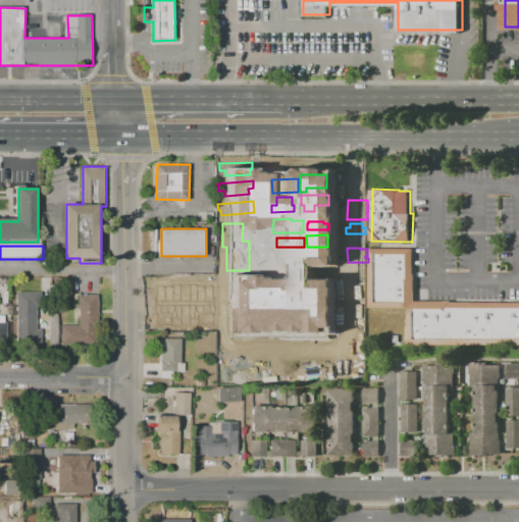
[(371,248),(371,308),(371,344),(410,345),(410,308),(418,299),(417,248),(371,248)]
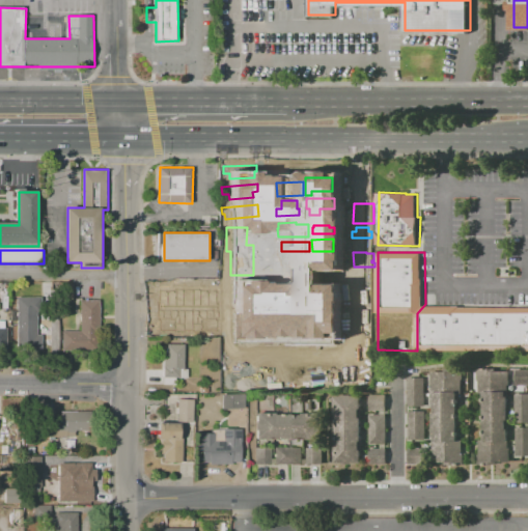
[(275,280),(275,273),(282,273),(282,268),(310,267),(310,279),(275,280)]
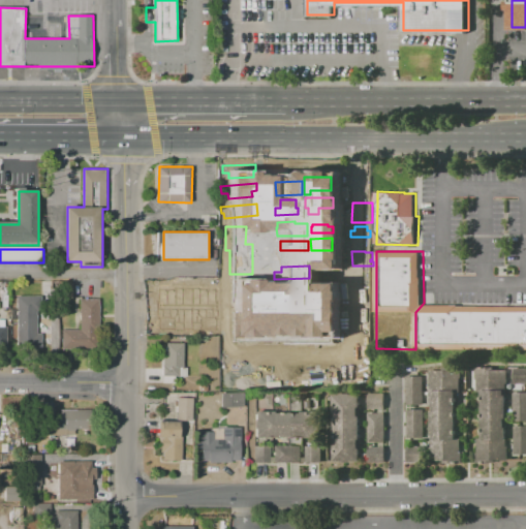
[(331,266),(332,279),(311,279),(311,273),(315,272),(315,266),(331,266)]
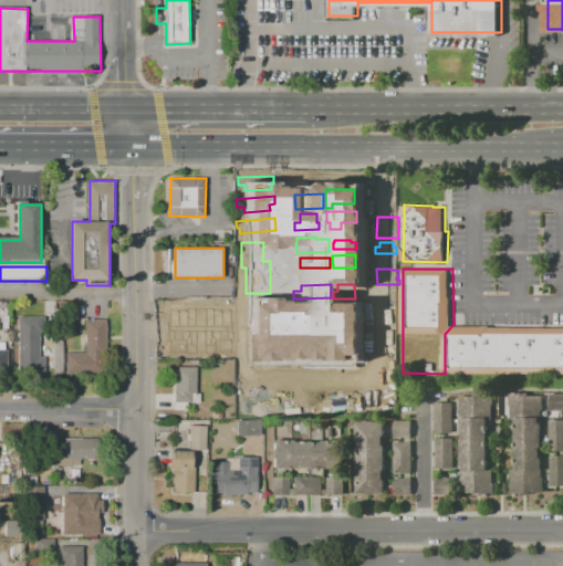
[(377,294),(384,294),(384,285),(394,285),(394,294),(398,294),(398,300),(377,300),(377,294)]
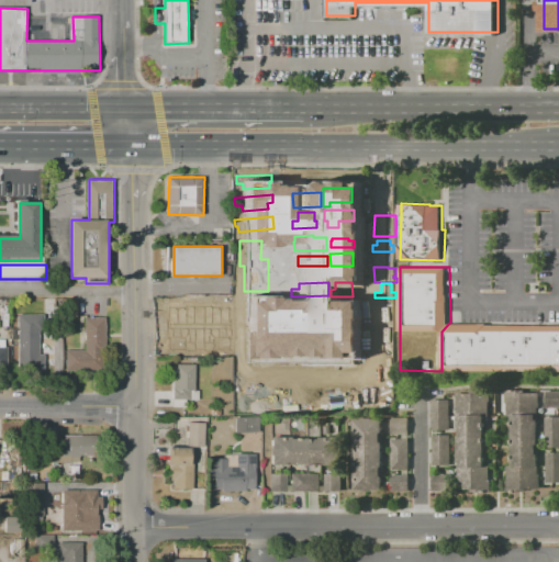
[(249,313),(249,307),(238,308),(238,301),(272,299),(274,311),(249,313)]
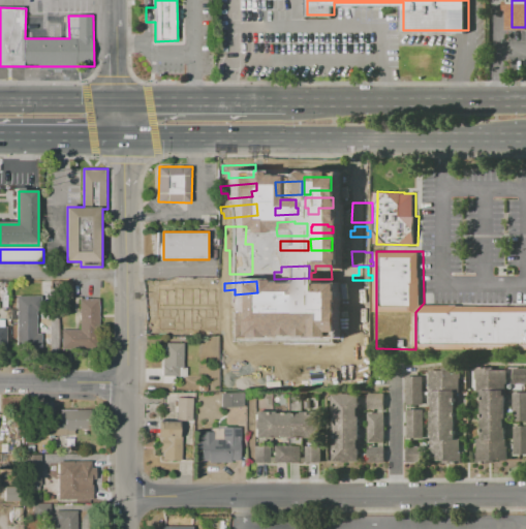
[(187,287),(187,334),(165,334),(165,317),(169,317),(169,305),(165,305),(165,288),(187,287)]
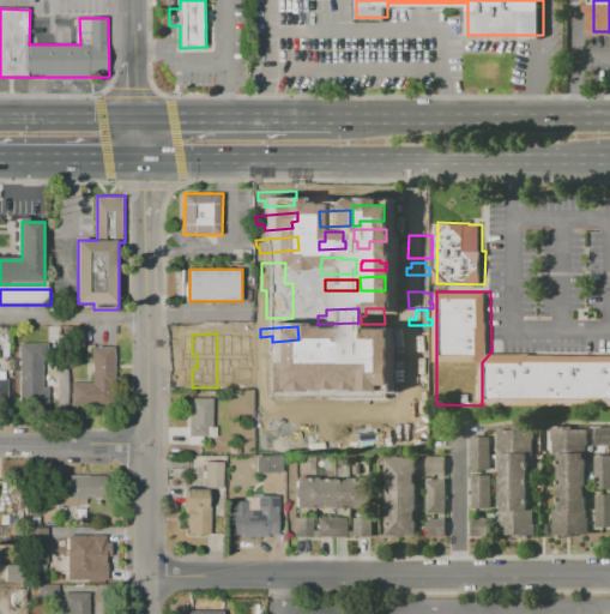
[(356,341),(357,355),(320,356),(320,347),(332,345),(332,341),(356,341)]
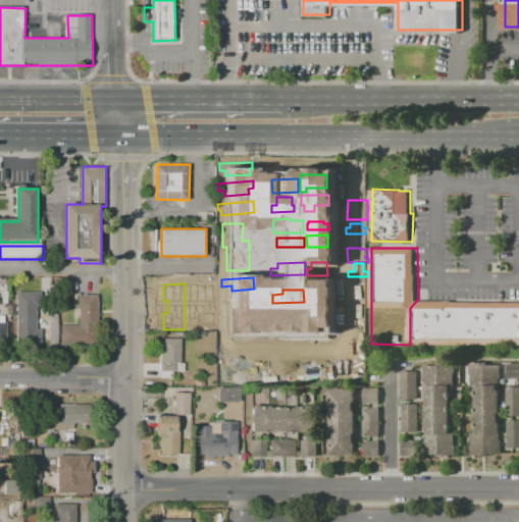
[(18,293),(43,292),(44,307),(39,307),(39,330),(44,329),(44,345),(19,345),(18,293)]
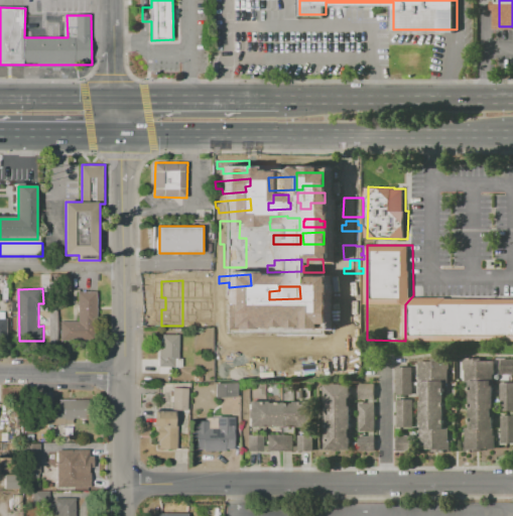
[(99,291),(99,342),(63,342),(63,321),(80,321),(80,291),(99,291)]
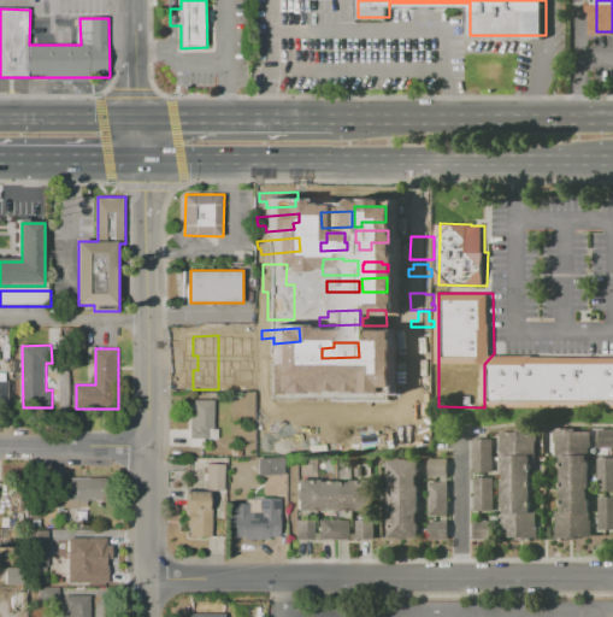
[(300,363),(264,366),(263,353),(299,350),(300,363)]
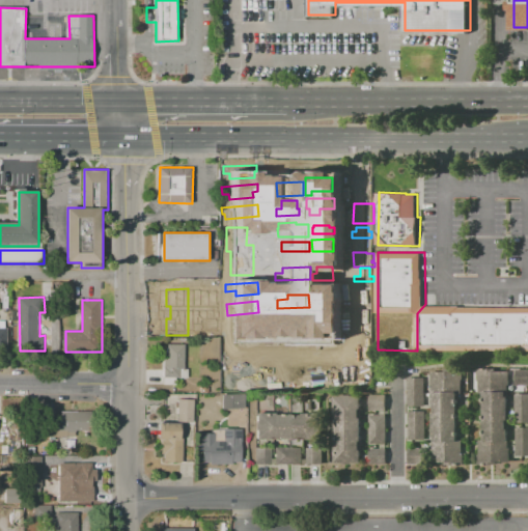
[(425,304),(527,303),(527,350),(417,351),(417,313),(425,304)]
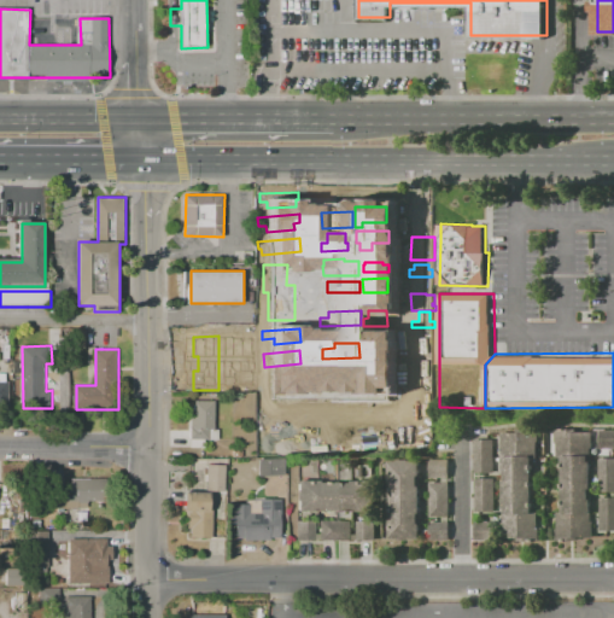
[(321,375),(322,361),(355,362),(355,375),(321,375)]
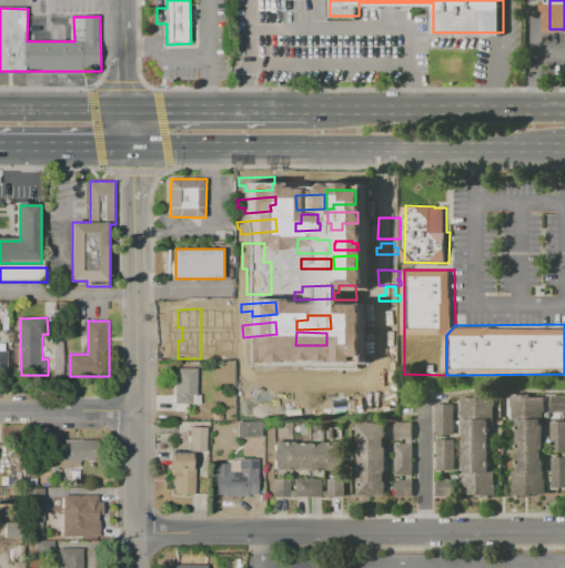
[(379,343),(381,343),(380,334),(394,334),(394,343),(397,343),(397,348),(379,350),(379,343)]
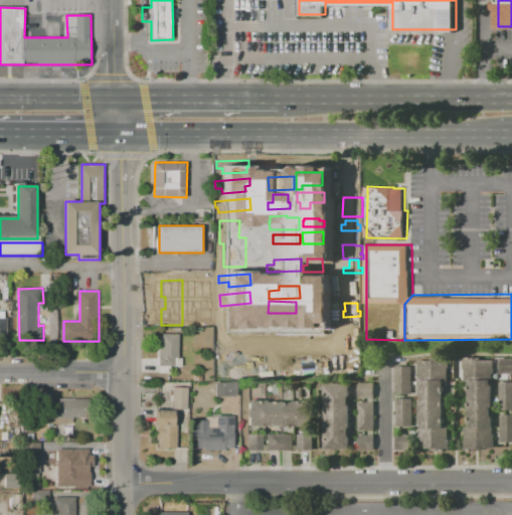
[(0,311),(8,312),(8,340),(0,340),(0,311)]
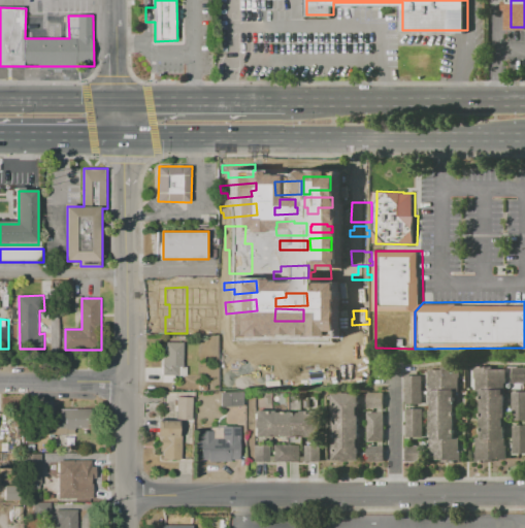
[(222,334),(221,322),(257,320),(257,326),(249,327),(249,332),(222,334)]
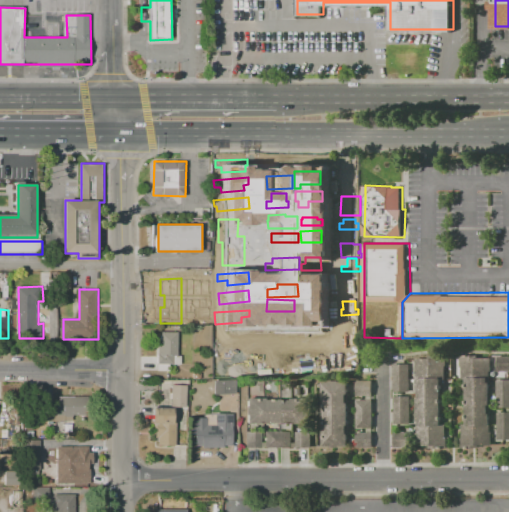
[(267,325),(267,313),(295,313),(295,324),(267,325)]
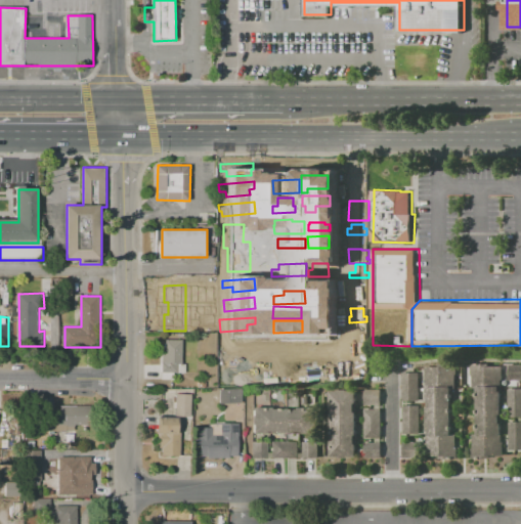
[(308,323),(330,322),(331,328),(314,329),(314,334),(309,335),(308,323)]
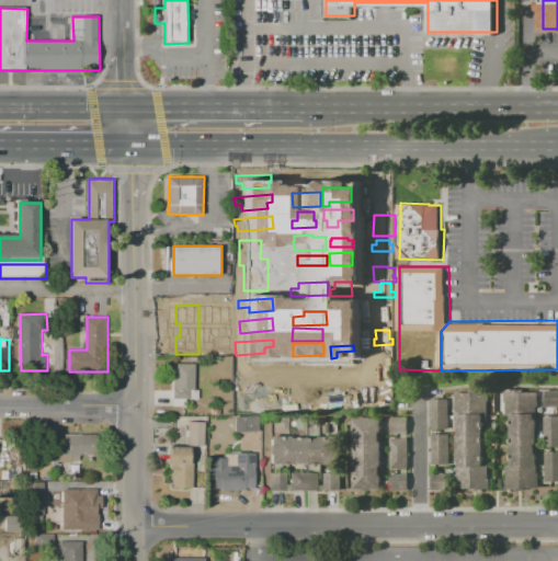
[(293,371),(293,357),(316,357),(316,363),(319,363),(319,371),(293,371)]
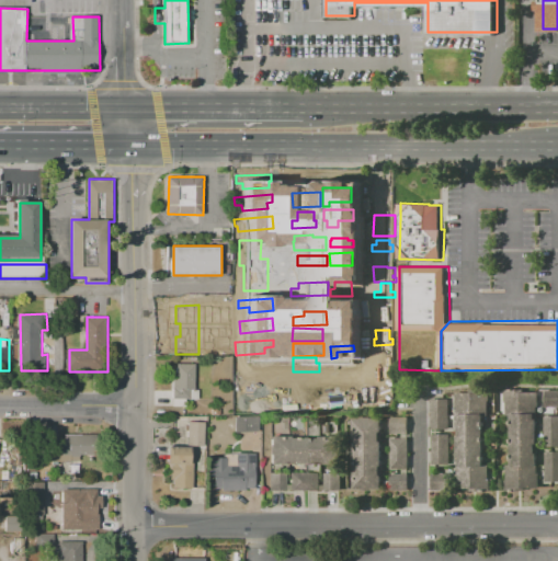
[(274,374),(238,377),(237,364),(273,359),(274,374)]
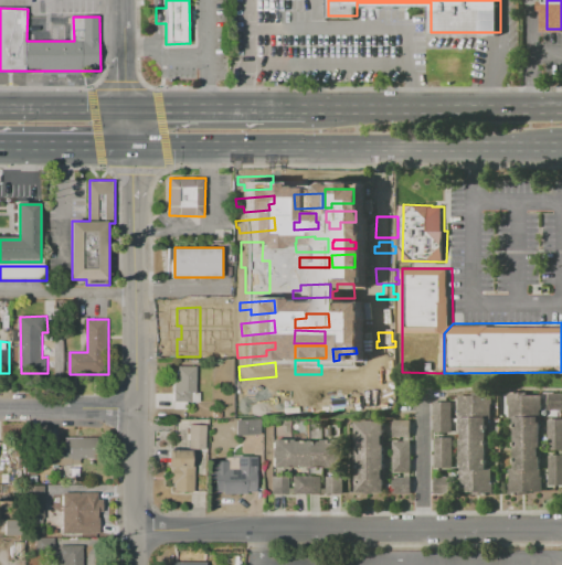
[(199,366),(199,392),(201,392),(201,402),(177,402),(177,375),(179,375),(179,366),(199,366)]
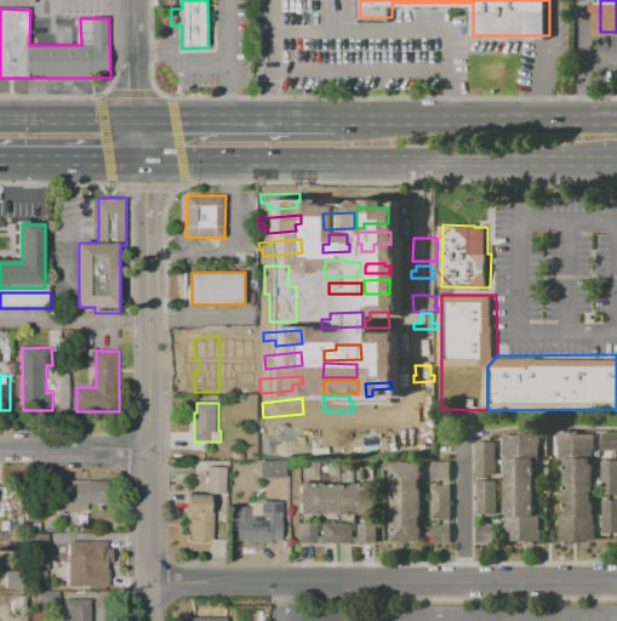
[(262,426),(302,422),(303,431),(300,431),(301,438),(268,442),(268,434),(263,434),(262,426)]
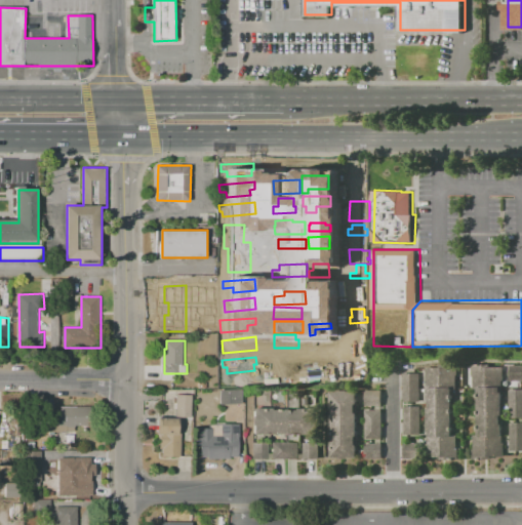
[(348,358),(371,359),(370,365),(362,364),(362,366),(352,366),(352,364),(348,364),(348,358)]
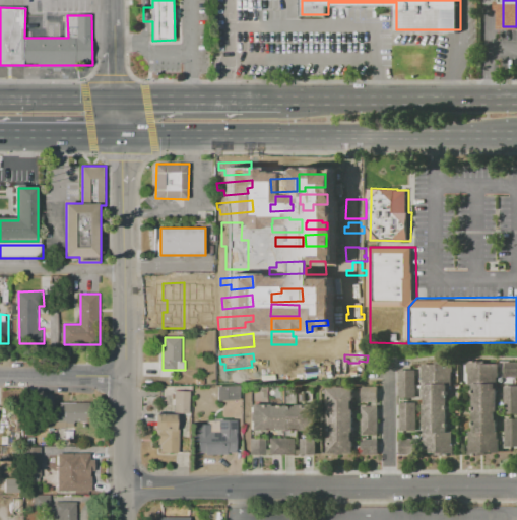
[(268,360),(293,360),(293,376),(268,376),(268,360)]
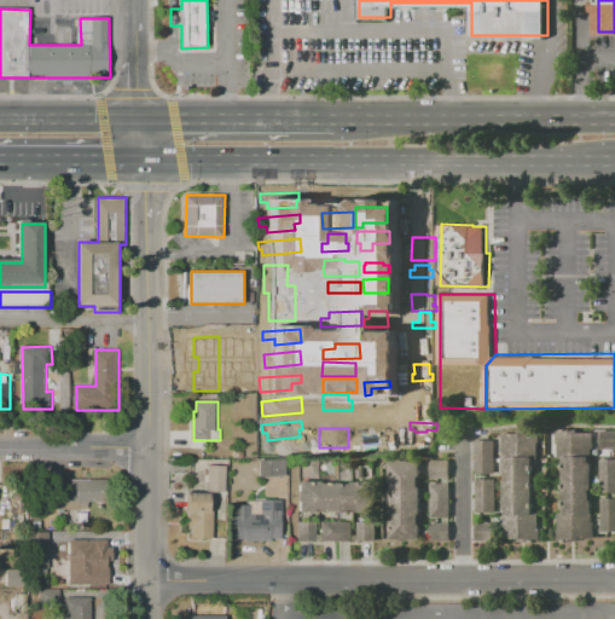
[(597,539),(563,539),(563,514),(568,514),(567,460),(560,460),(560,432),(595,431),(597,539)]
